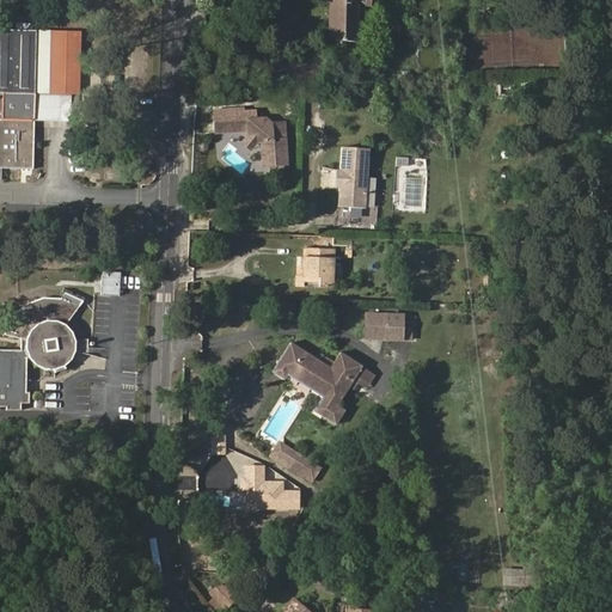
[(330,0),(328,37),(355,40),(357,1),(369,2),(369,0),(330,0)]
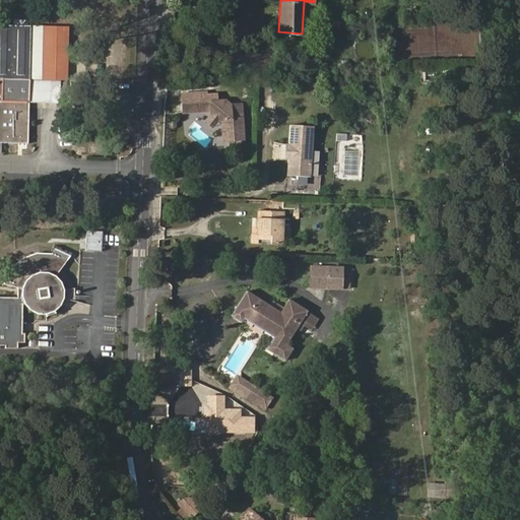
[(0,140),(25,141),(28,102),(29,78),(60,79),(67,79),(68,25),(26,24),(26,19),(18,19),(18,24),(0,23),(0,140)]
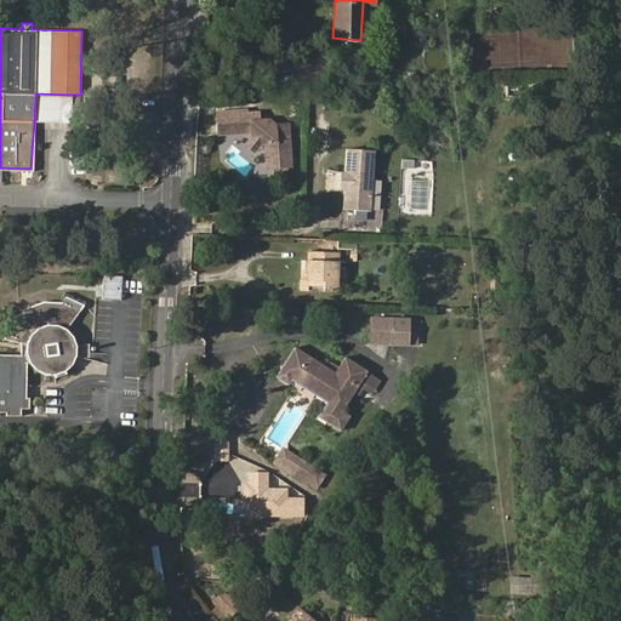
[(72,95),(35,93),(34,121),(70,121),(72,95)]
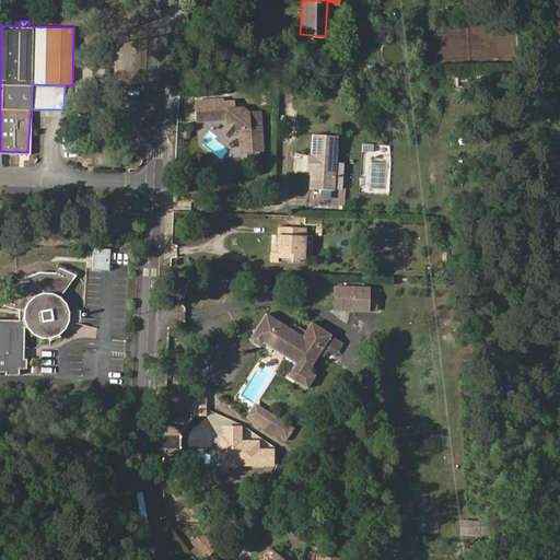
[(197,112),(198,119),(228,119),(229,123),(234,126),(238,126),(241,148),(263,147),(260,109),(248,109),(248,105),(236,106),(236,105),(224,105),(224,104),(224,101),(212,102),(212,111),(197,112)]
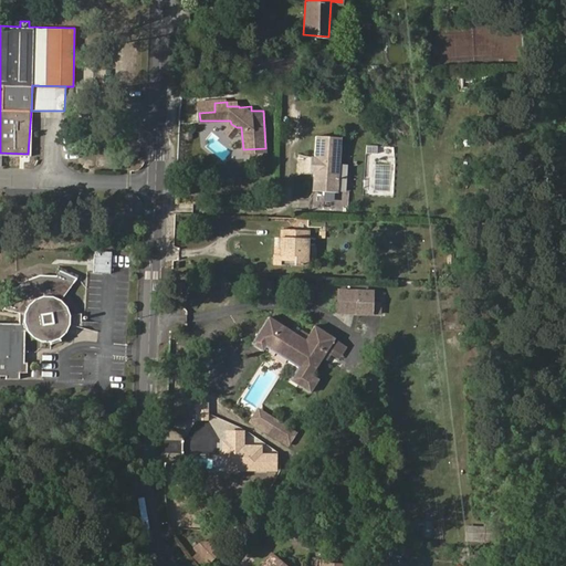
[(199,103),(199,113),(215,112),(215,103),(199,103)]
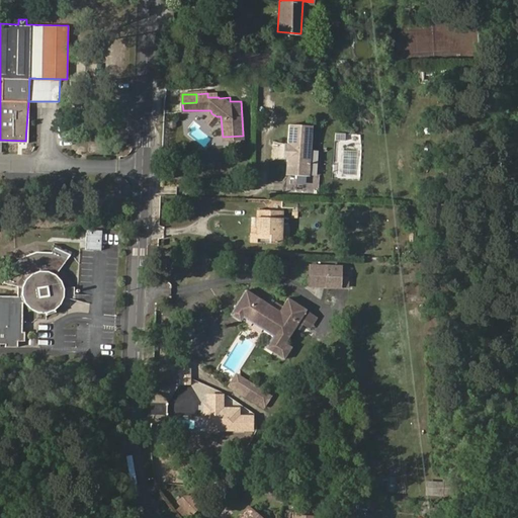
[(211,123),(217,116),(211,113),(207,121),(211,123)]
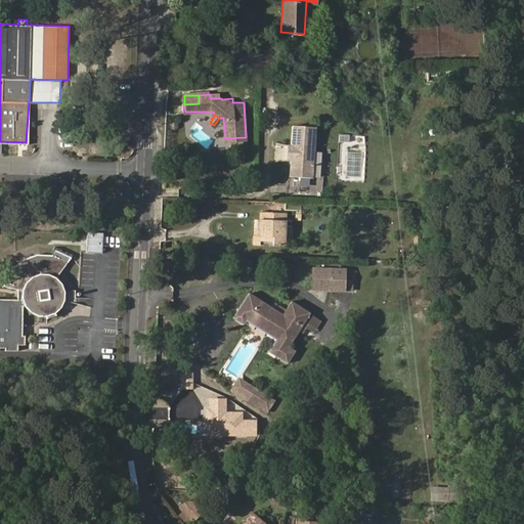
[(318,129),(294,128),(293,147),(290,147),(288,165),(292,166),(292,179),(315,180),(318,129)]
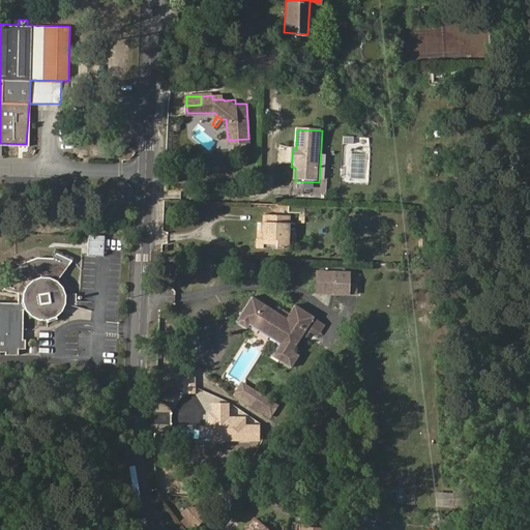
[(269,244),(268,249),(277,249),(281,214),(258,213),(257,221),(255,221),(254,240),(249,239),(248,248),(260,248),(260,244),(269,244)]
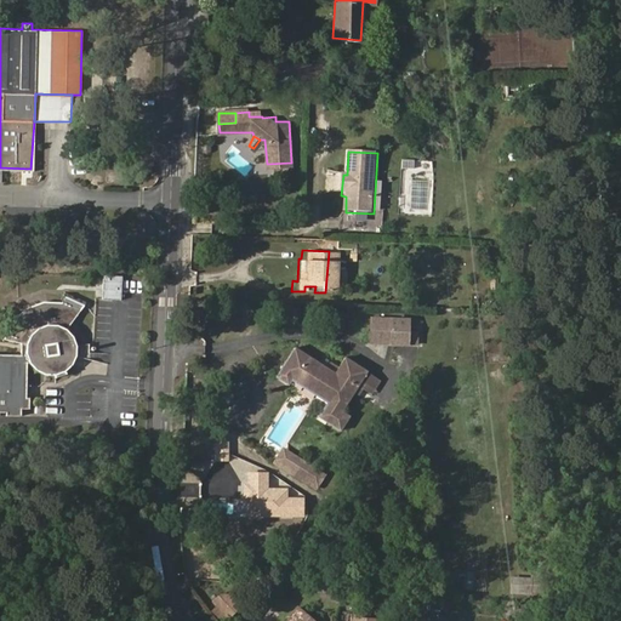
[(81,303),(63,296),(60,303),(41,303),(27,308),(13,320),(5,339),(24,343),(24,352),(26,355),(26,360),(28,363),(33,369),(39,372),(47,375),(56,375),(56,376),(66,375),(64,370),(69,366),(73,362),(75,357),(98,362),(101,352),(89,352),(87,343),(77,343),(74,336),(70,331),(67,328),(81,303)]
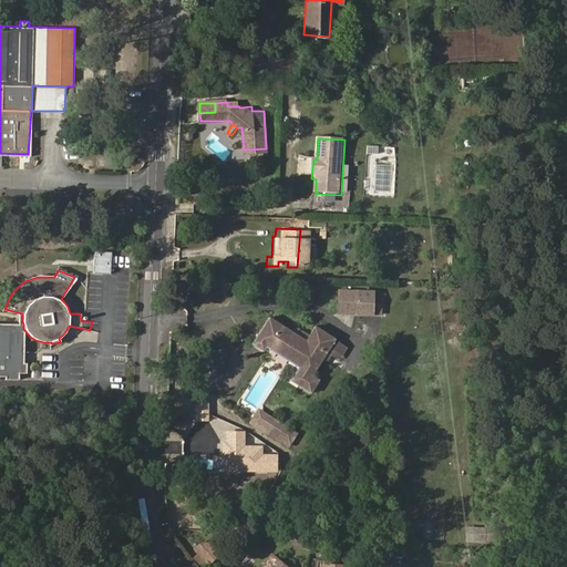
[(364,315),(366,292),(354,292),(354,298),(332,297),(331,313),(364,315)]
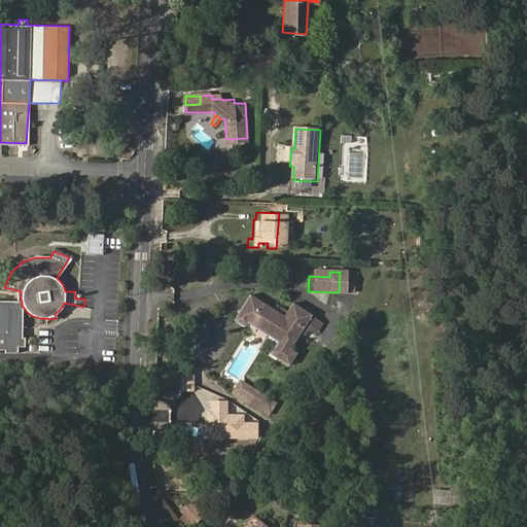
[(284,314),(250,293),(234,318),(244,325),(248,320),(279,340),(276,345),(270,355),(286,366),(296,351),(288,346),(302,325),(310,314),(292,302),(284,314)]
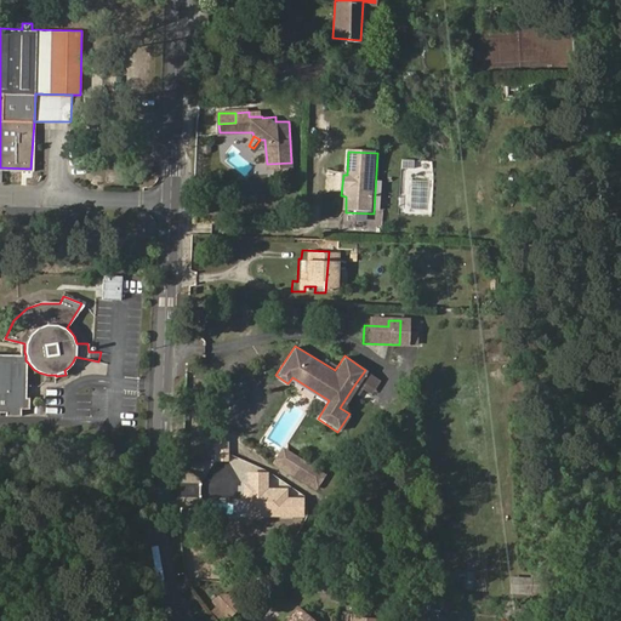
[(0,415),(0,412),(7,412),(7,416),(22,416),(22,409),(30,409),(32,398),(28,398),(28,363),(26,360),(26,355),(0,354),(0,415)]
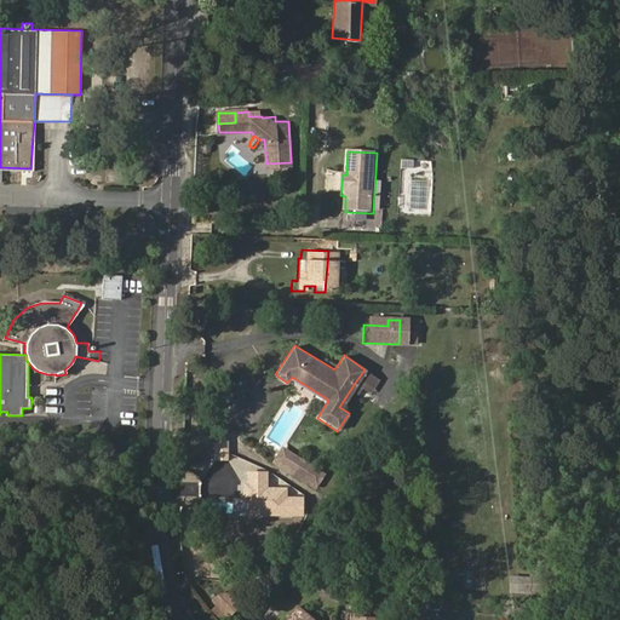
[(369,392),(379,379),(365,369),(355,383),(369,392)]
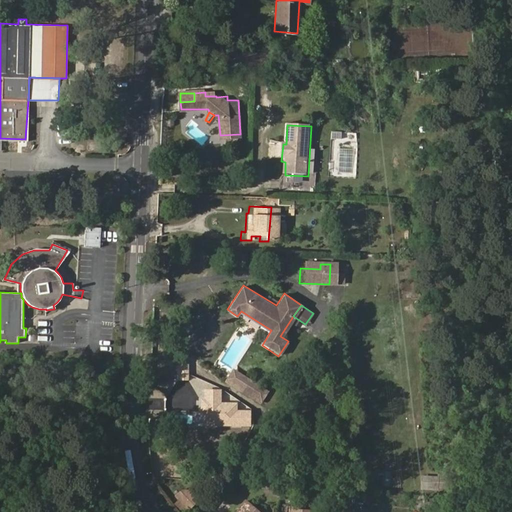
[(271,330),(241,311),(237,316),(268,335),(271,330)]
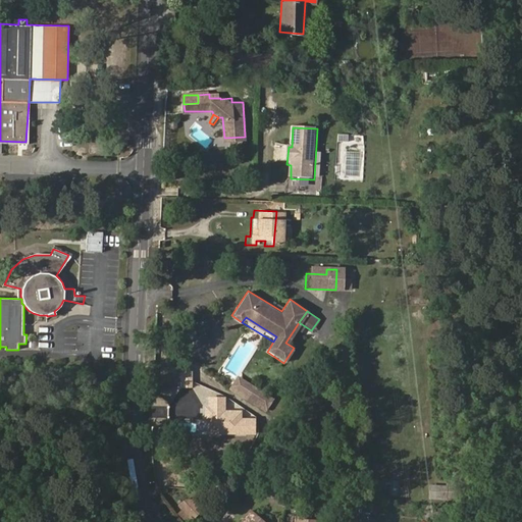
[(229,387),(233,390),(240,395),(235,403),(244,409),(250,401),(266,411),(274,398),(238,374),(229,387)]
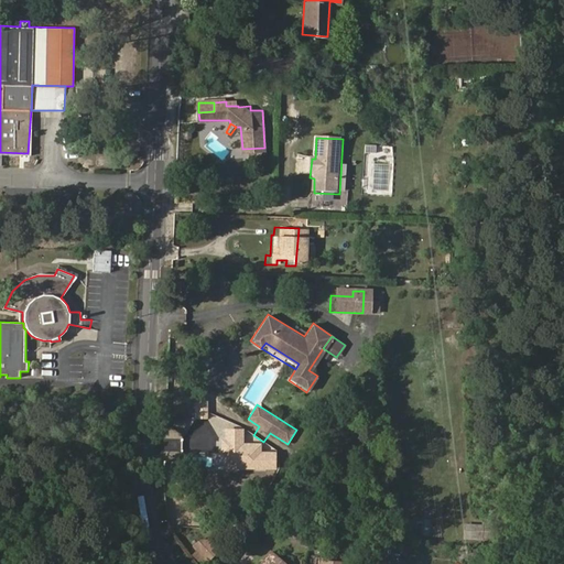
[(247,431),(253,435),(259,426),(252,422),(247,431)]
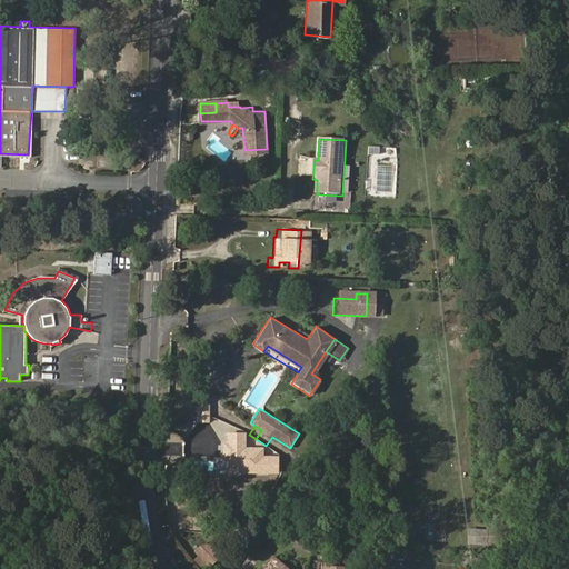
[(315,540),(298,538),(298,547),(312,548),(315,540)]
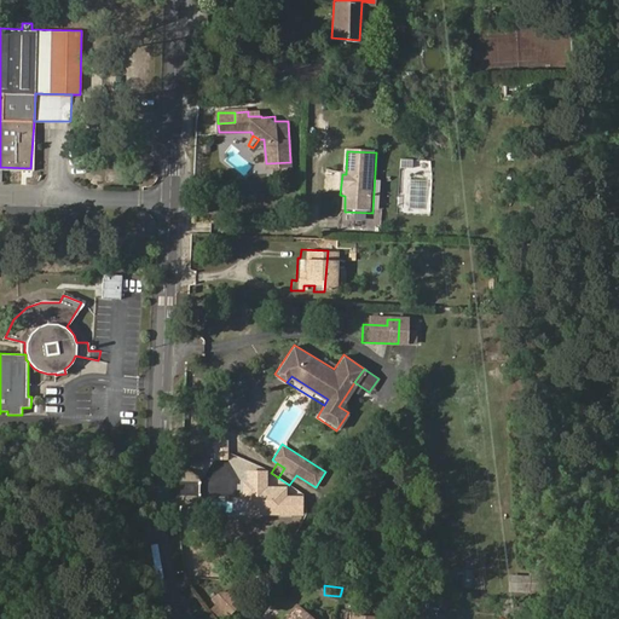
[(223,590),(214,599),(230,614),(242,602),(232,591),(223,590)]
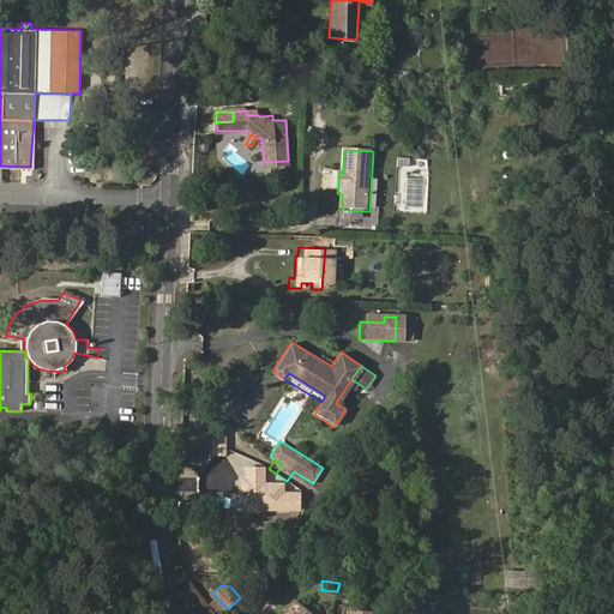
[(308,613),(294,600),(287,608),(289,611),(286,613),(308,613)]
